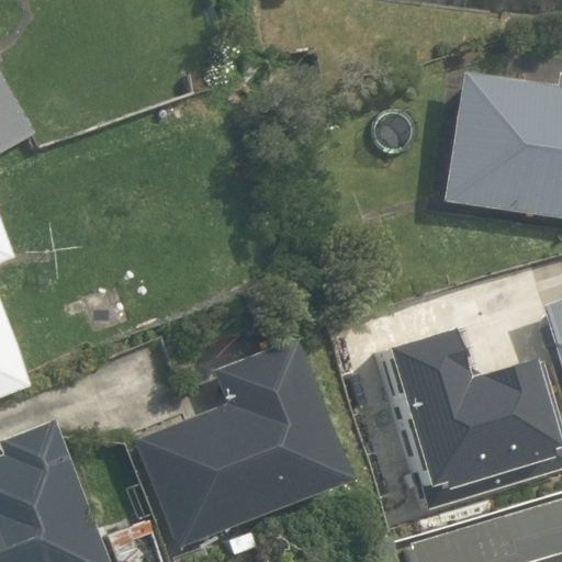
[(0,156),(37,136),(0,71),(0,156)]
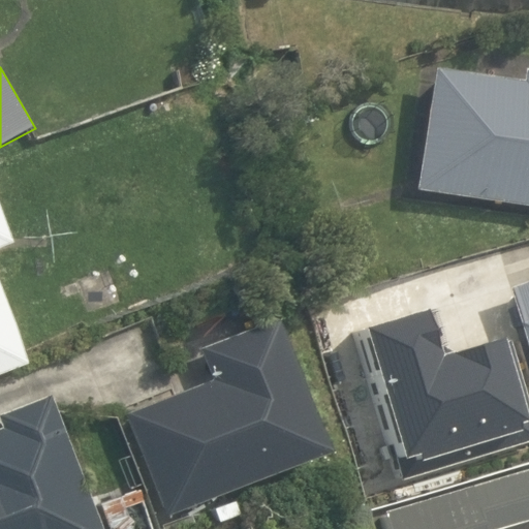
[(528,206),(528,70),(524,69),(522,83),(436,68),(415,190),(528,206)]
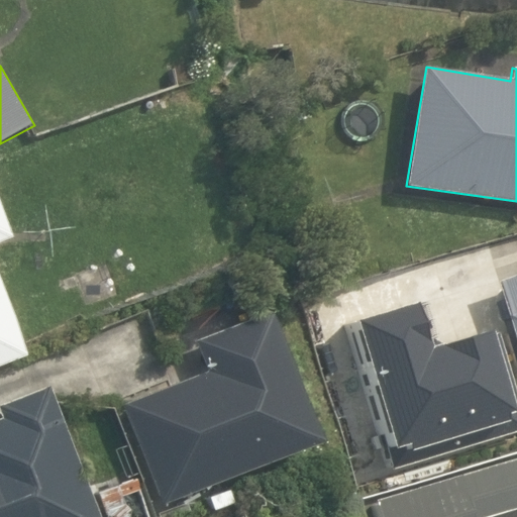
[(0,241),(12,237),(0,205),(0,368),(28,356),(0,279),(0,241)]
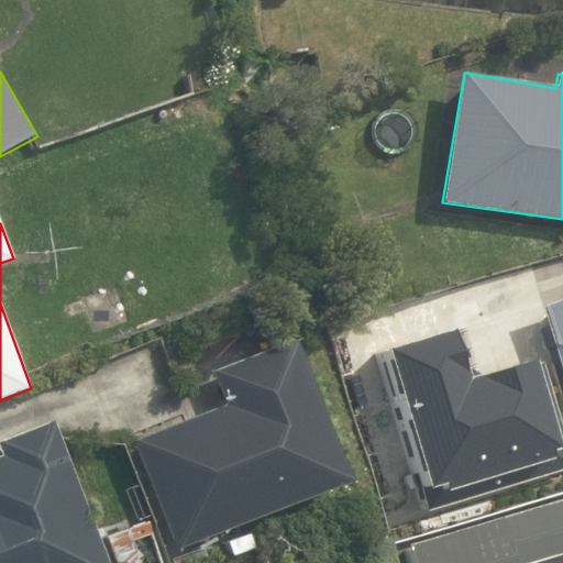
[(562,300),(541,307),(562,382),(562,300)]
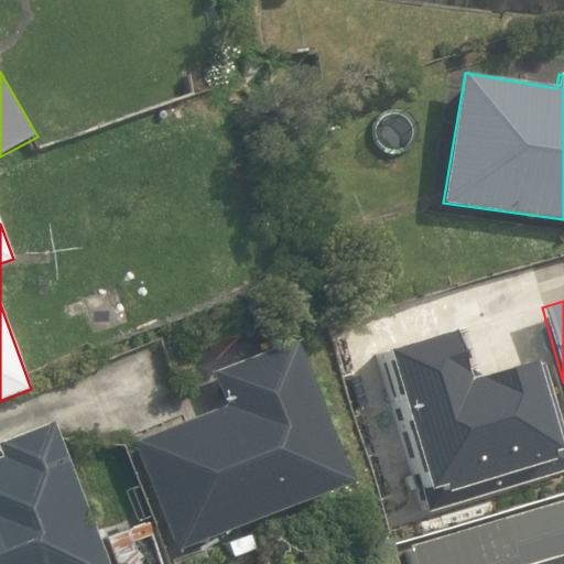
[(468,394),(444,306),(351,334),(375,422),(468,394)]
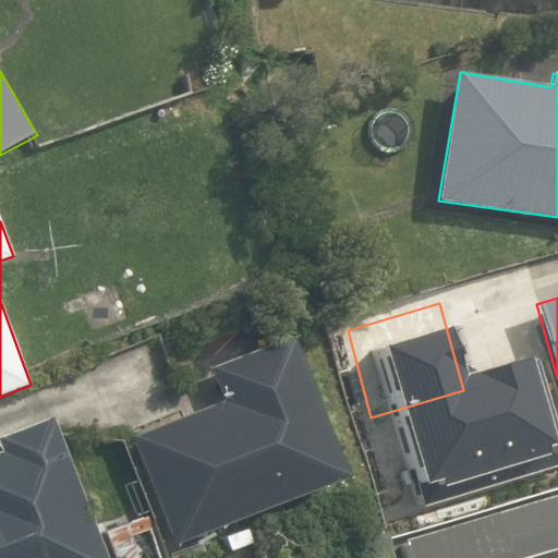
[(225,400),(133,437),(176,544),(344,477),(290,339),(213,370),(225,400)]
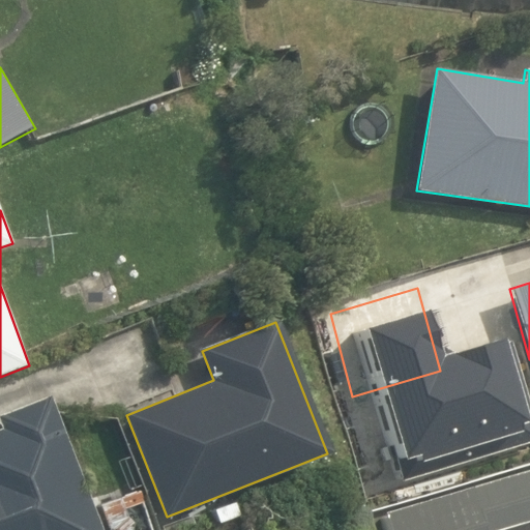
[(0,529),(100,529),(50,399),(0,416),(0,428),(0,430),(0,429),(0,529)]
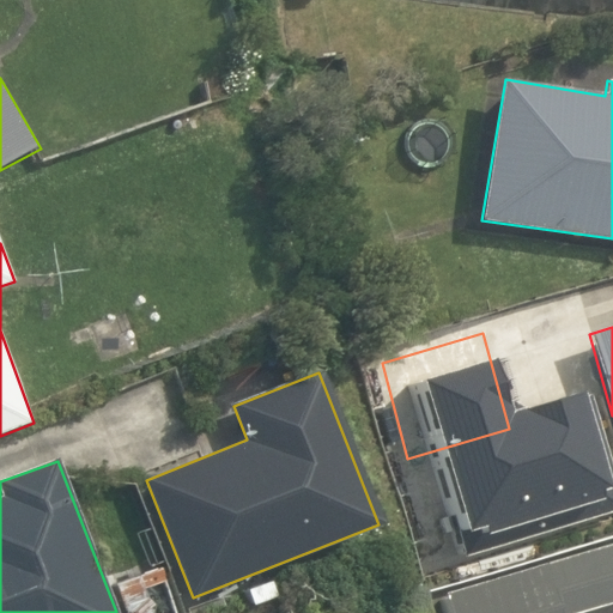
[(586,612),(612,605),(612,546),(443,595),(448,612),(586,612)]
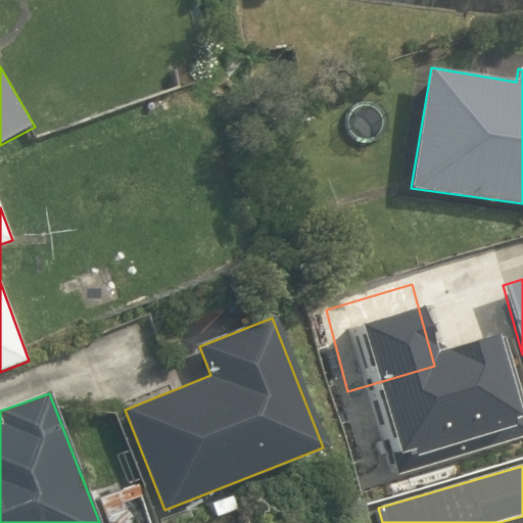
[(149,522),(137,485),(97,500),(105,522),(149,522)]
